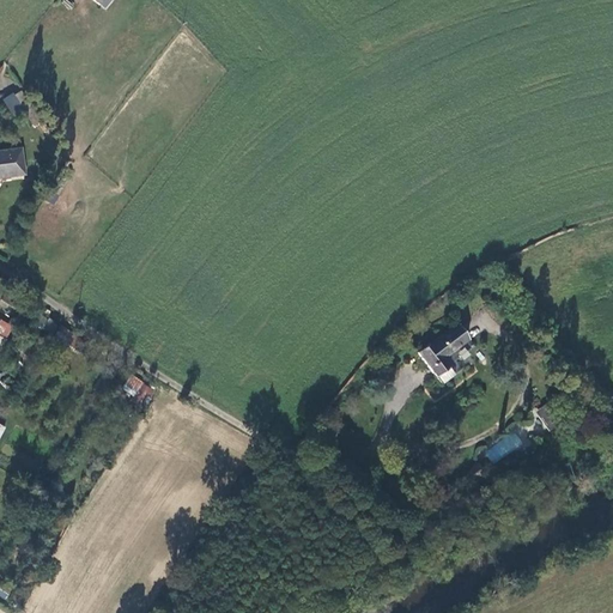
[(24,108),(13,92),(2,98),(13,115),(24,108)]
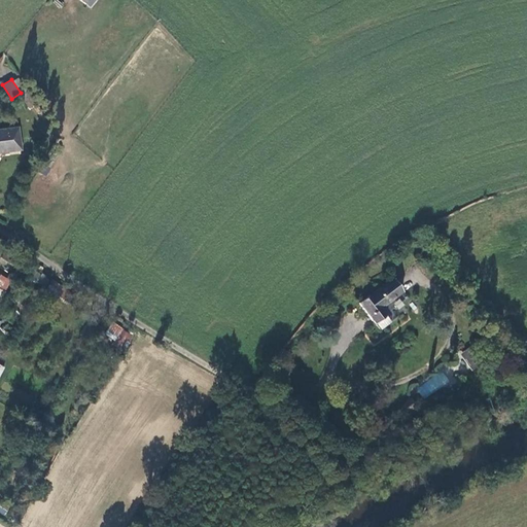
[(19,133),(0,135),(0,155),(22,153),(19,133)]
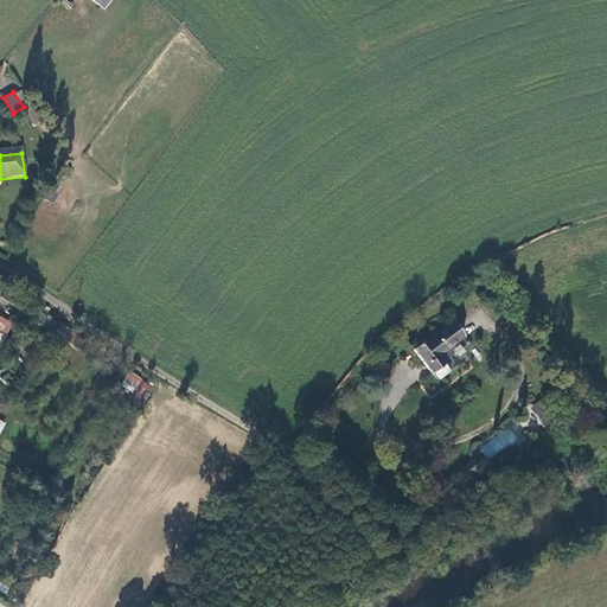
[(473,278),(460,287),(466,295),(479,286),(473,278)]
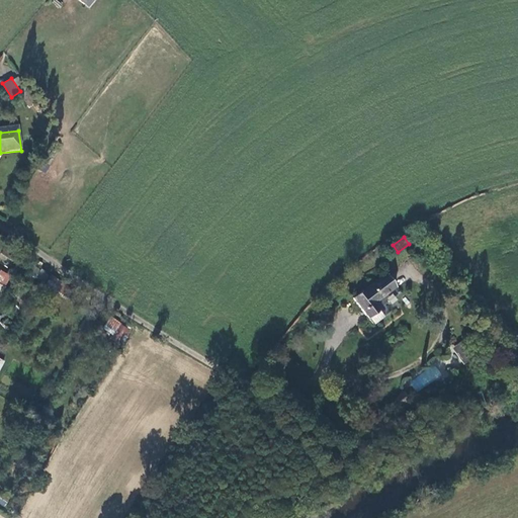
[(45,277),(27,265),(22,272),(39,284),(45,277)]
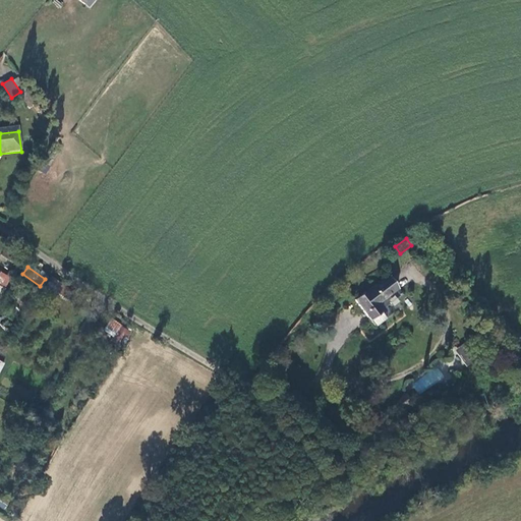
[(0,271),(0,283),(7,286),(11,276),(0,271)]
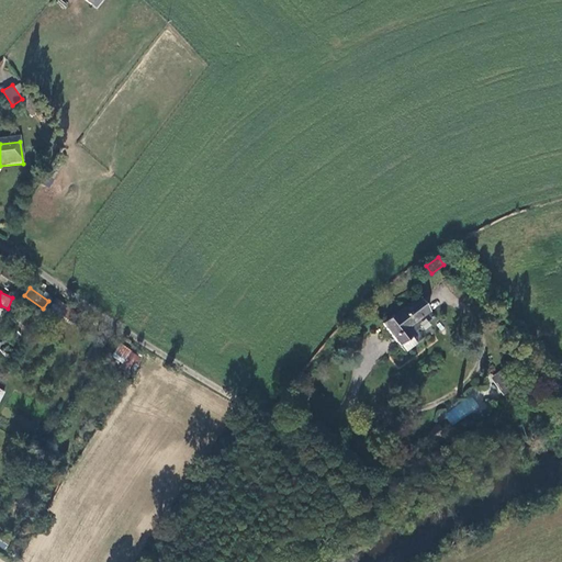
[(429,314),(418,299),(382,325),(398,348),(411,340),(405,332),(429,314)]
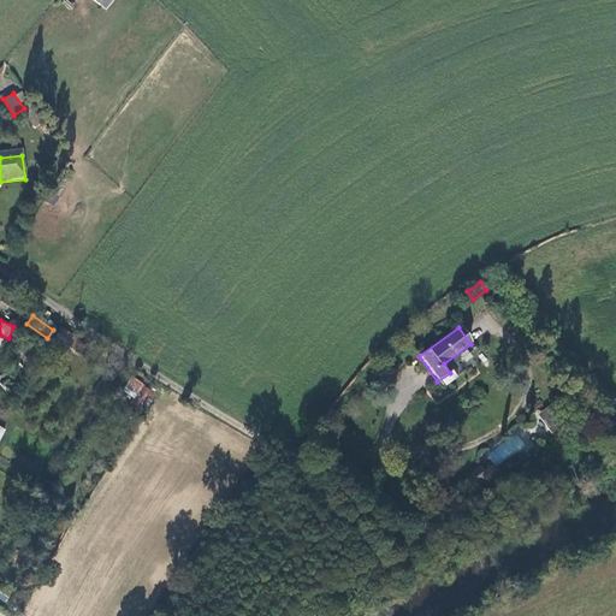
[(134,375),(122,390),(142,407),(154,392),(134,375)]
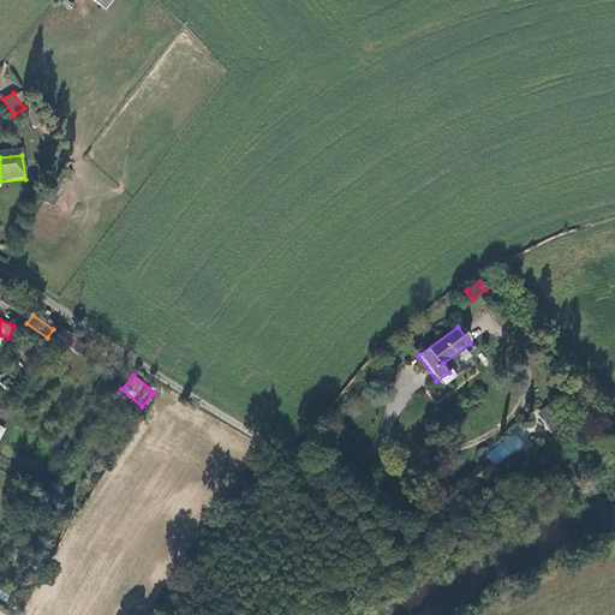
[(550,402),(537,415),(551,433),(566,421),(550,402)]
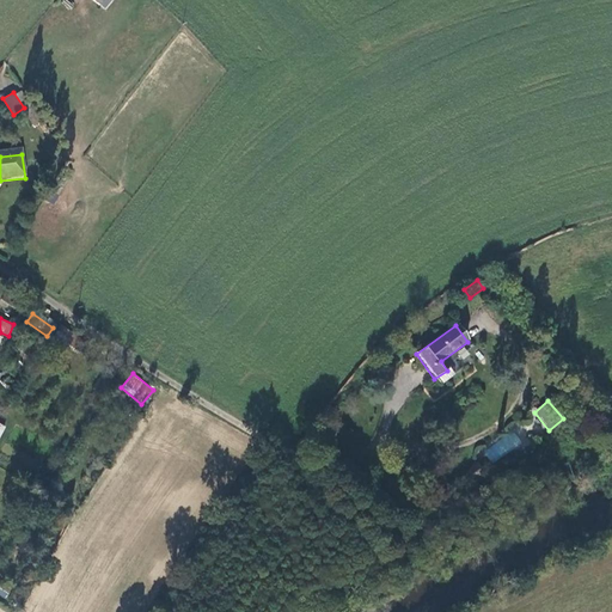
[(493,464),(521,442),(513,430),(484,453),(493,464)]
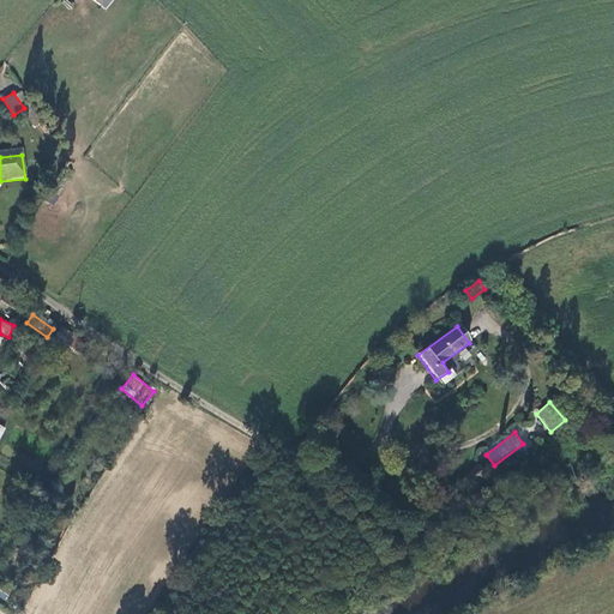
[(469,477),(474,485),(487,475),(482,468),(469,477)]
